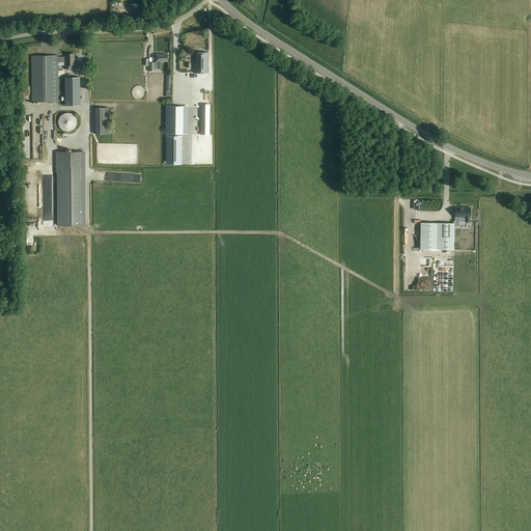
[(208,74),(208,53),(196,53),(196,59),(195,59),(195,63),(194,63),(194,74),(208,74)]
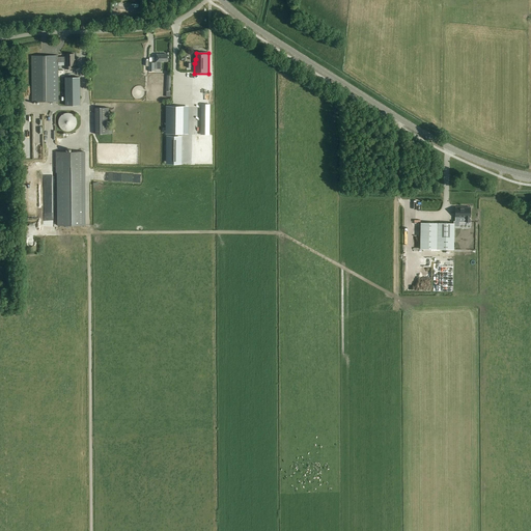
[(75,61),(75,54),(66,54),(66,57),(58,57),(58,55),(32,56),(32,102),(58,102),(58,62),(66,62),(66,65),(65,65),(65,70),(72,68),(72,65),(75,65),(75,61)]
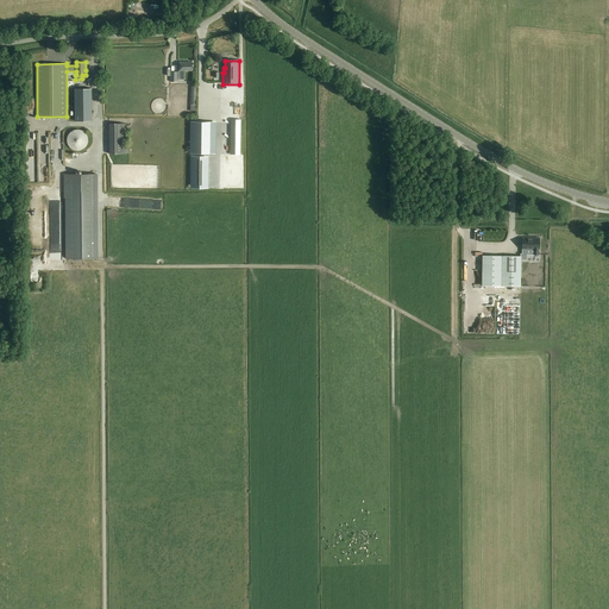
[(75,121),(93,121),(92,89),(75,89),(75,121)]
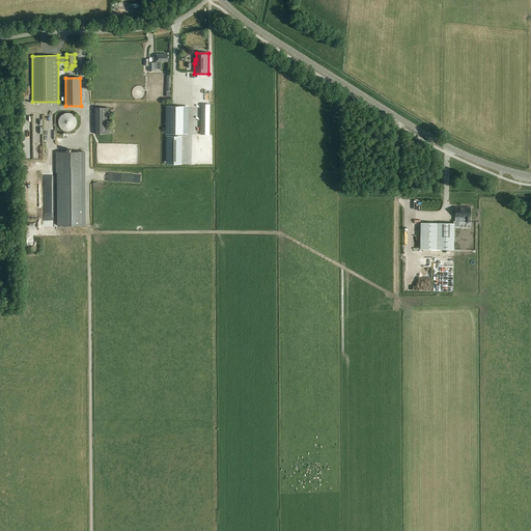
[(182,93),(205,93),(205,83),(197,83),(197,81),(182,81),(182,93)]
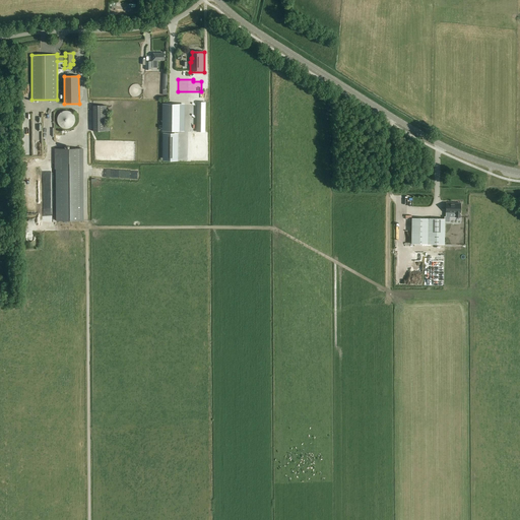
[(196,102),(196,132),(205,132),(205,102),(196,102)]
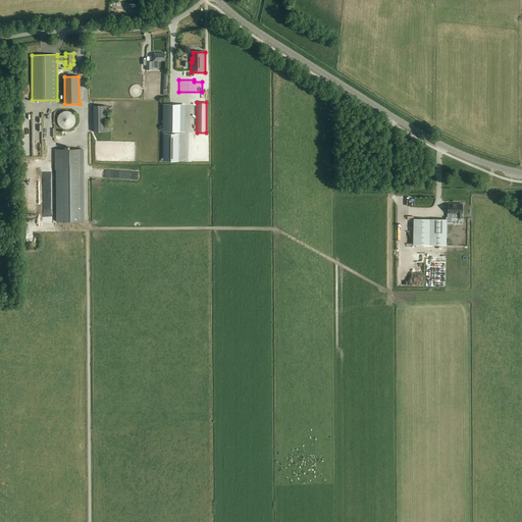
[(164,105),(163,131),(183,132),(183,105),(164,105)]
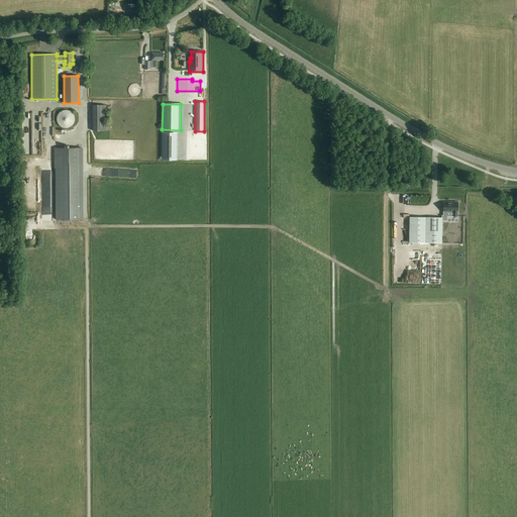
[(93,105),(93,130),(106,130),(105,105),(93,105)]
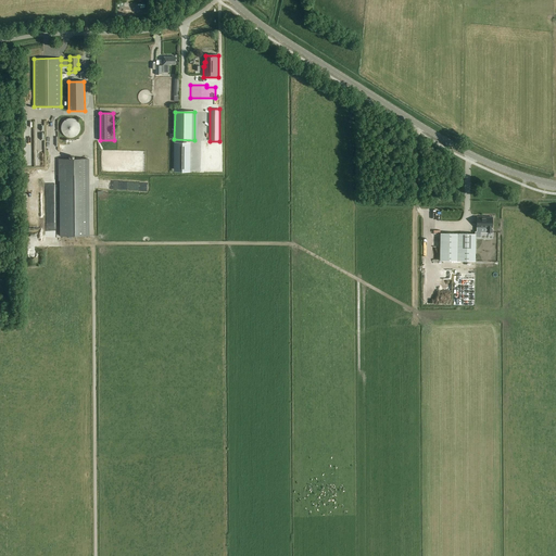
[(71,138),(72,138),(74,138),(75,137),(76,137),(77,136),(78,135),(78,134),(79,133),(79,131),(80,130),(80,129),(80,128),(80,127),(80,126),(79,125),(79,124),(78,123),(78,122),(77,121),(76,119),(75,119),(74,119),(72,118),(71,118),(70,118),(68,119),(67,119),(66,119),(65,121),(64,122),(63,123),(63,124),(62,125),(62,126),(62,127),(62,128),(62,129),(62,130),(62,131),(63,133),(63,134),(64,135),(65,136),(66,137),(67,137),(68,138),(70,138),(71,138)]
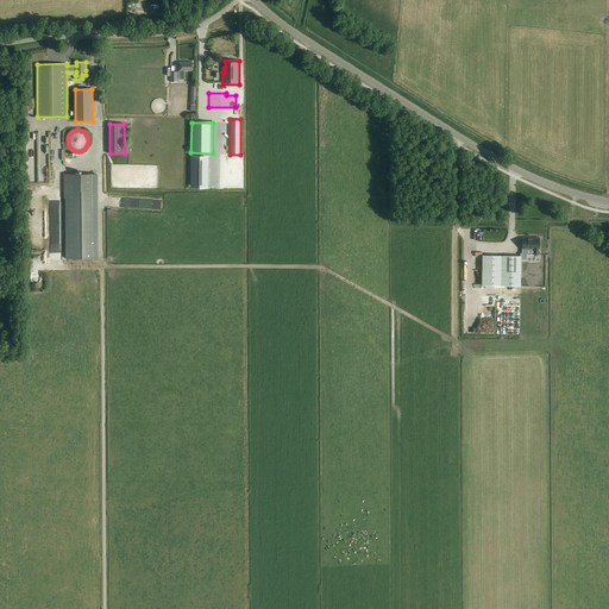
[(67,259),(98,258),(96,174),(64,175),(64,198),(66,198),(67,259)]
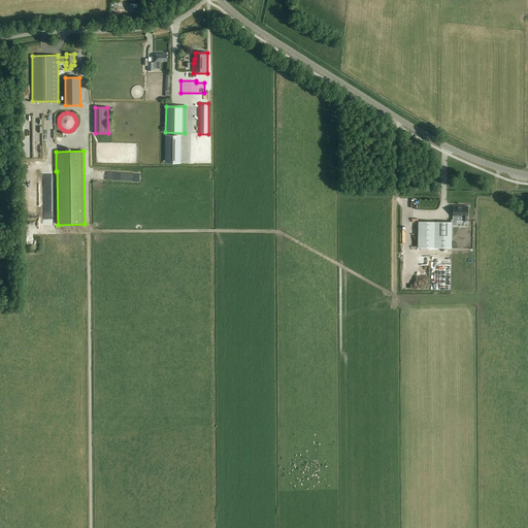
[(462,221),(467,221),(467,206),(453,206),(453,216),(462,217),(462,221)]
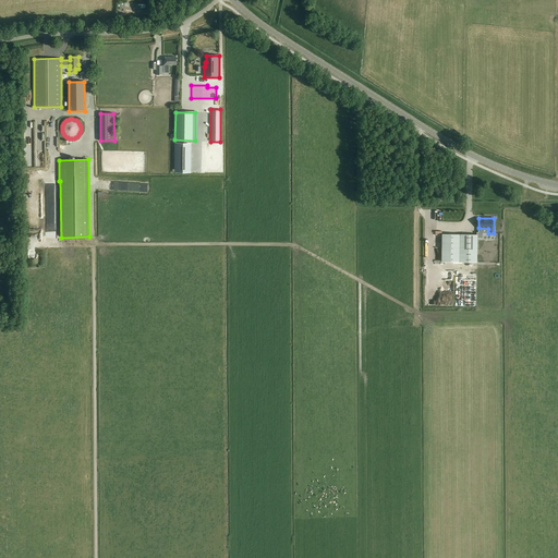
[(477,262),(478,234),(443,233),(441,262),(477,262)]
